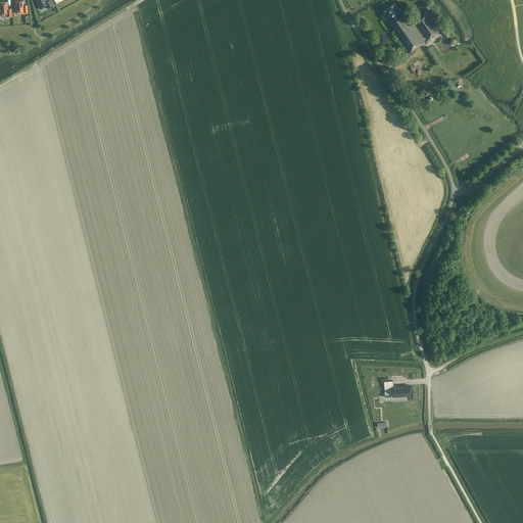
[(27,5),(24,5),(22,0),(14,1),(15,12),(24,12),(24,13),(28,13),(27,5)]
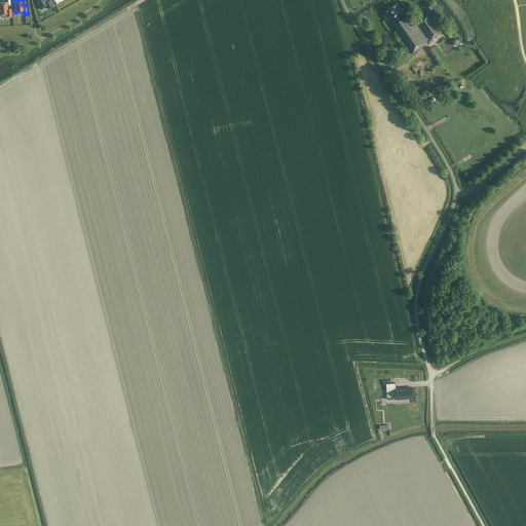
[(36,0),(38,3),(37,4),(40,9),(46,5),(48,8),(54,5),(51,0),(47,0),(36,0)]
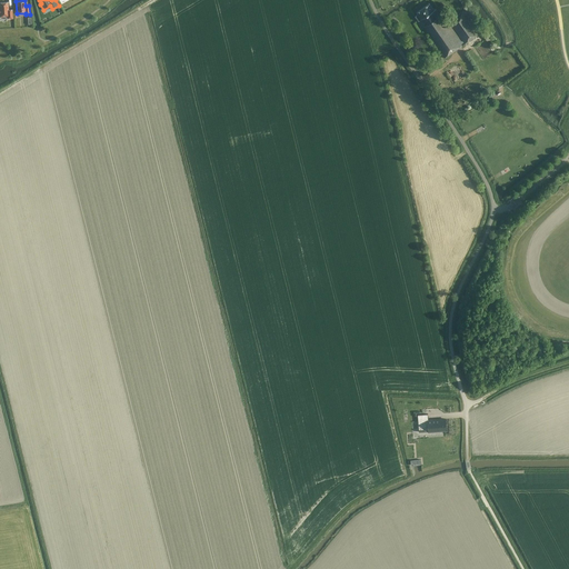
[(7,18),(12,18),(12,9),(8,9),(8,1),(0,1),(0,16),(7,16),(7,18)]
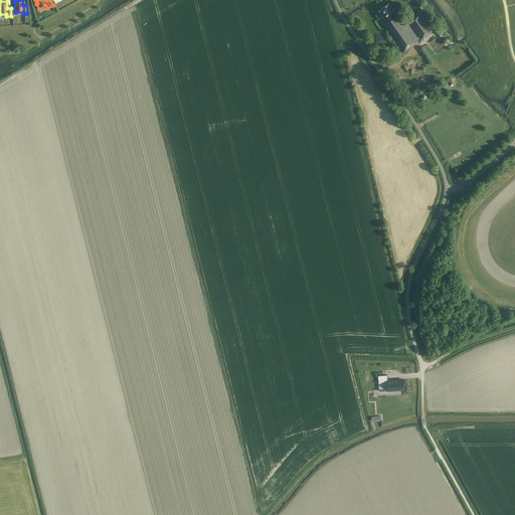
[(389,3),(386,5),(377,10),(379,13),(377,14),(379,18),(380,17),(384,23),(382,24),(401,52),(433,31),(434,30),(420,10),(405,20),(400,12),(398,13),(394,7),(393,8),(389,3)]
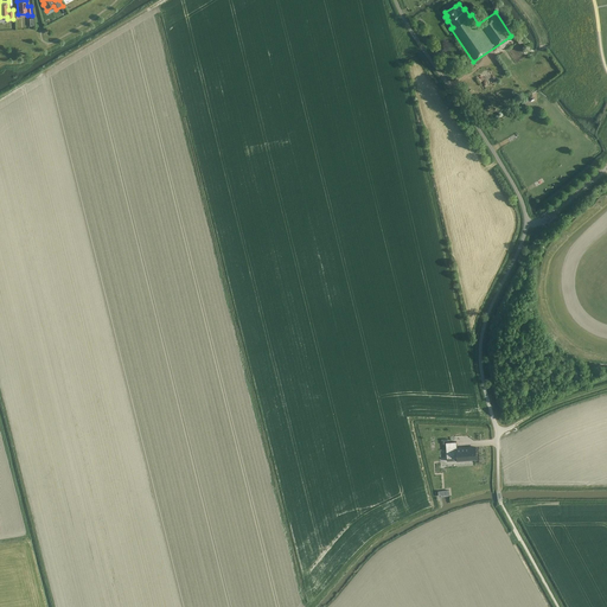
[(457,441),(446,442),(446,449),(452,449),(452,457),(457,457),(458,460),(474,459),(474,453),(475,453),(475,447),(457,448),(457,441)]
